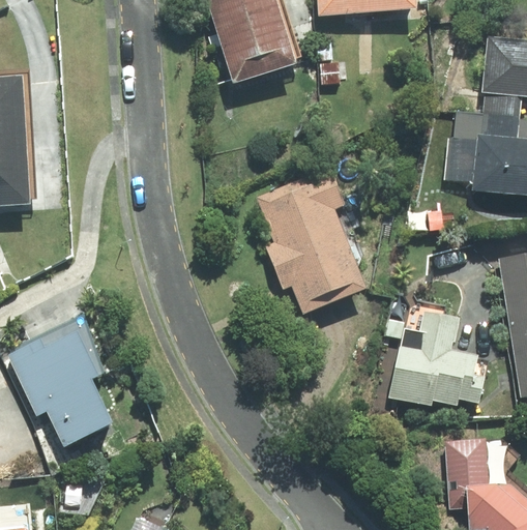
[(293,65),(273,0),(205,0),(230,84),(293,65)]
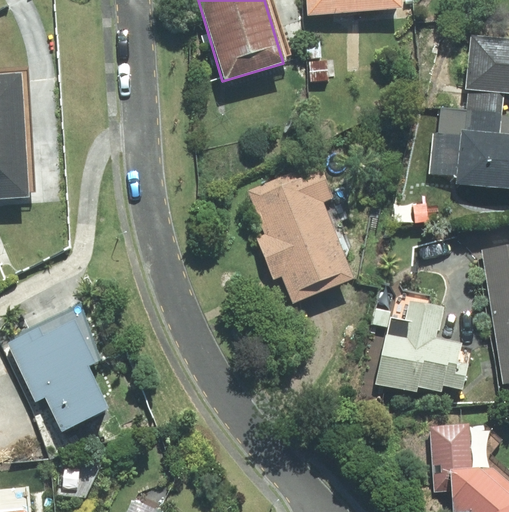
[(307,0),(308,14),(400,9),(399,0),(307,0)]
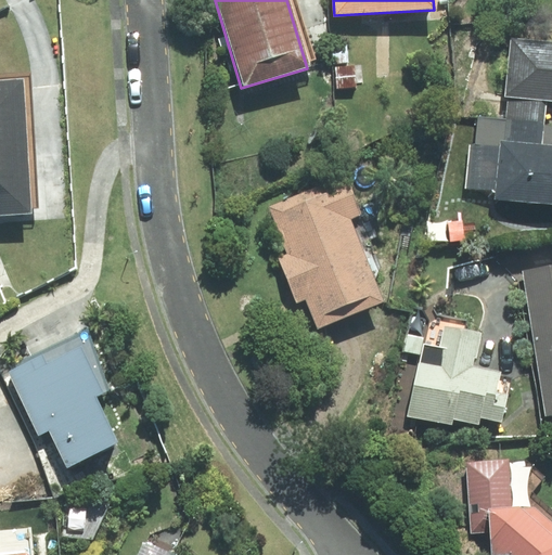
[(509,119),(539,123),(541,101),(551,102),(551,42),(511,39),(505,98),(511,99),(509,119)]
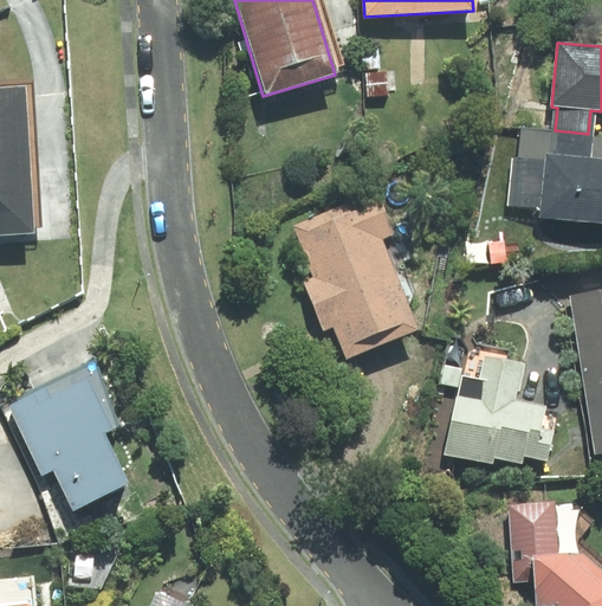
[(390,97),(389,73),(370,75),(371,97),(390,97)]
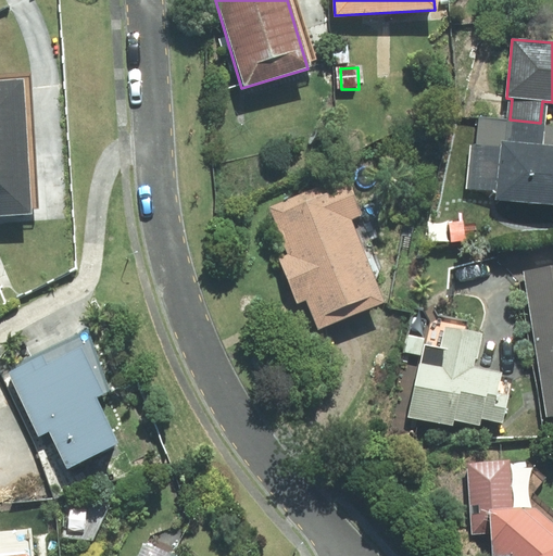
[(37,87),(0,89),(0,226),(45,224),(37,87)]
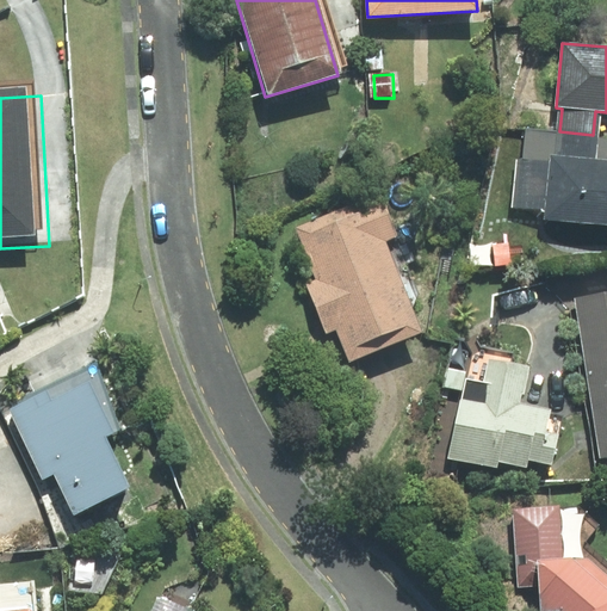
[(593,135),(559,131),(528,129),(525,160),(550,162),(545,220),(606,224),(606,161),(592,160),(593,135)]
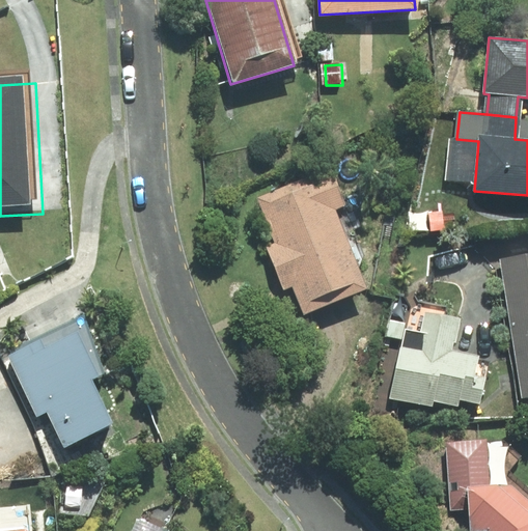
[(363,290),(333,212),(342,208),(328,171),(255,198),(272,244),(266,246),(284,295),(293,291),(301,314),(363,290)]
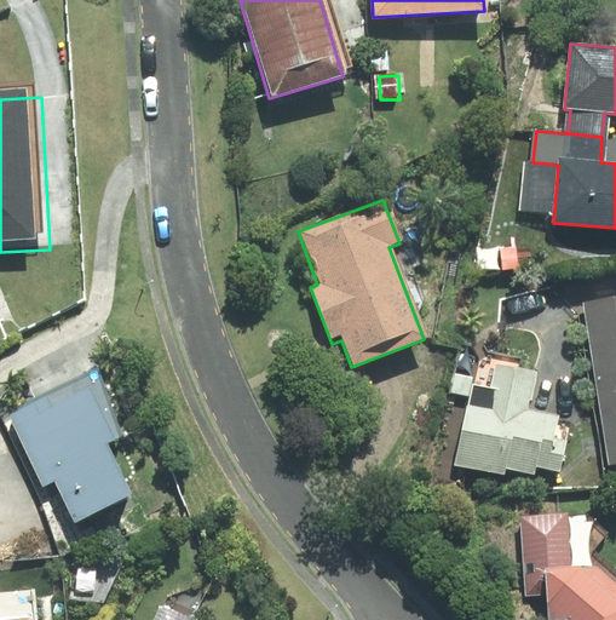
[(615,298),(581,304),(609,465),(615,464),(615,298)]
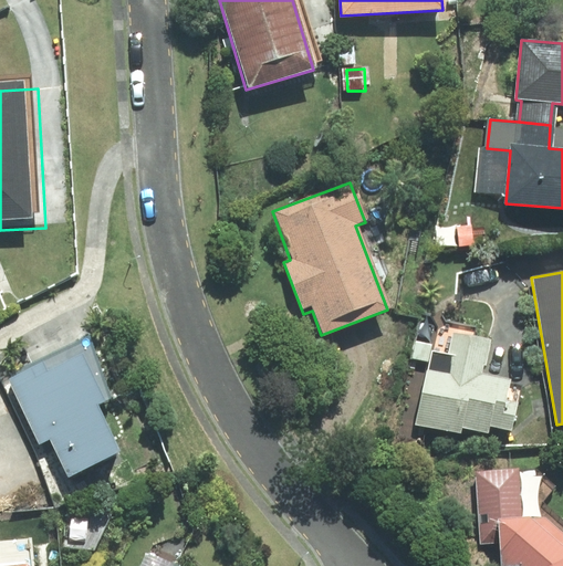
[(489,427),(512,431),(522,385),(511,383),(511,379),(481,373),(483,367),(487,367),(493,342),(456,334),(451,355),(434,352),(417,426),(461,435),(464,428),(488,433),(489,427)]
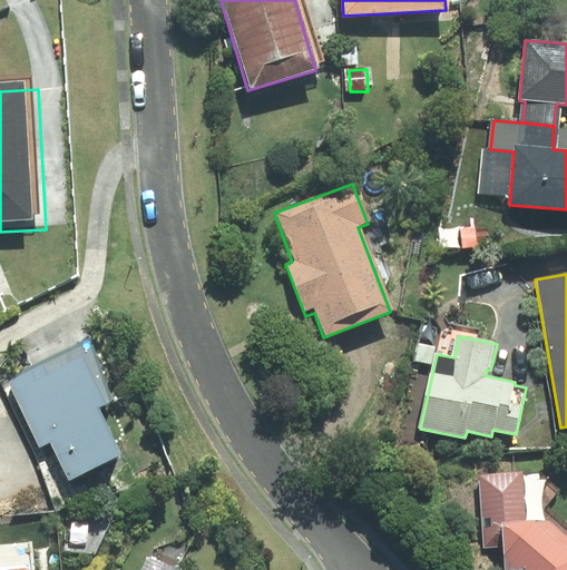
[(60,444),(78,484),(125,462),(106,421),(114,418),(89,365),(50,384),(46,375),(18,387),(47,451),(60,444)]
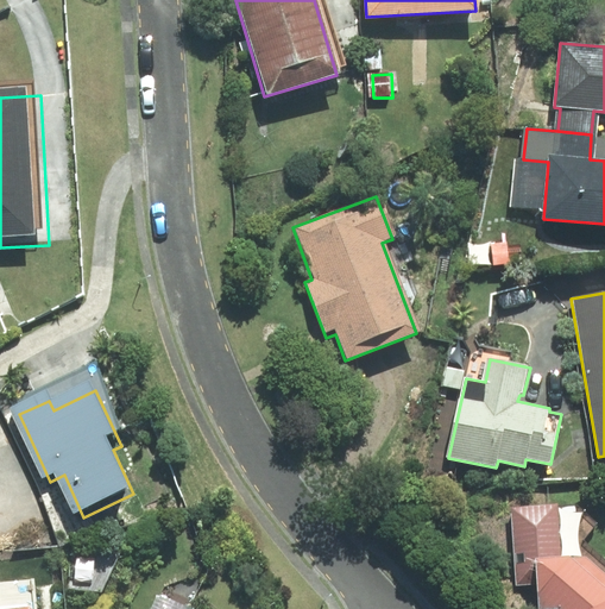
[(561,560),(559,506),(512,508),(517,588),(536,585),(536,608),(604,608),(604,575),(586,558),(561,560)]
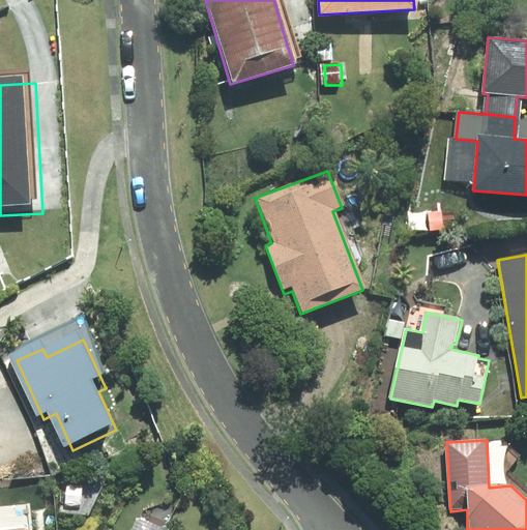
All buildings are outlined.
